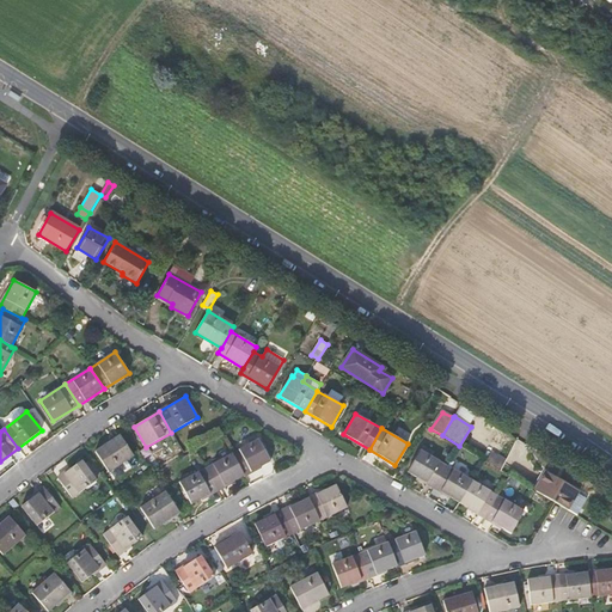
[(95,452),(109,472),(134,456),(120,435),(95,452)]
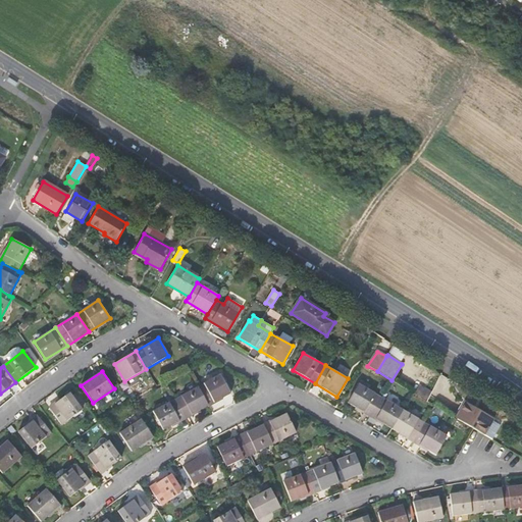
[(230,394),(220,374),(198,386),(208,406),(230,394)]
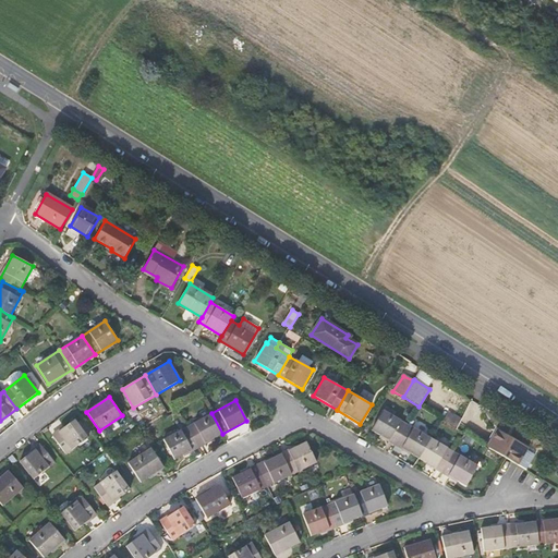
[(372,431),(395,444),(407,424),(384,411),(372,431)]
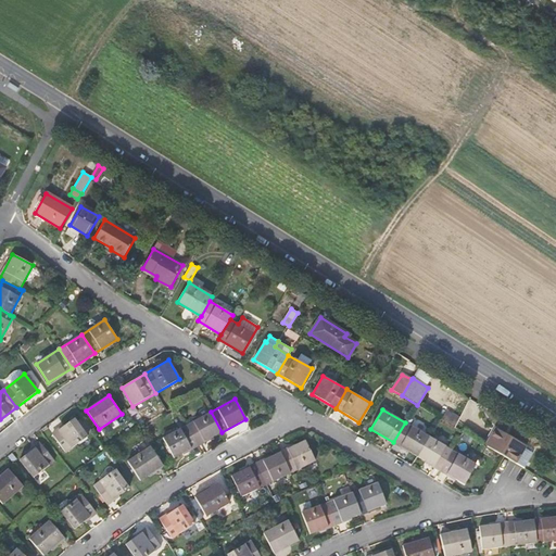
[(211,412),(187,425),(198,445),(222,432),(211,412)]
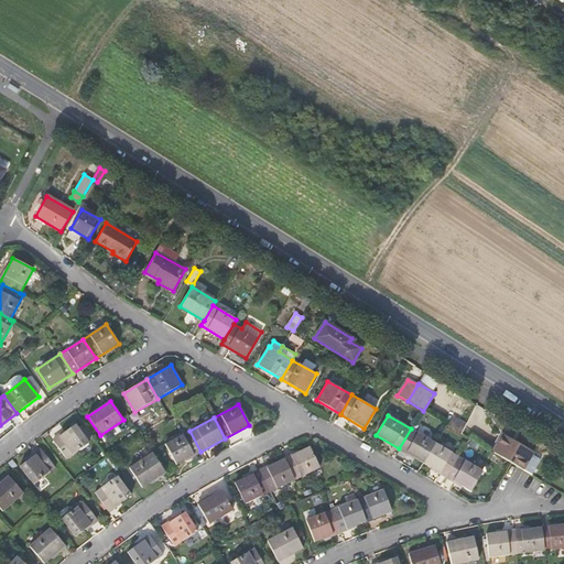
[(75,424),(53,441),(66,459),(89,443),(75,424)]
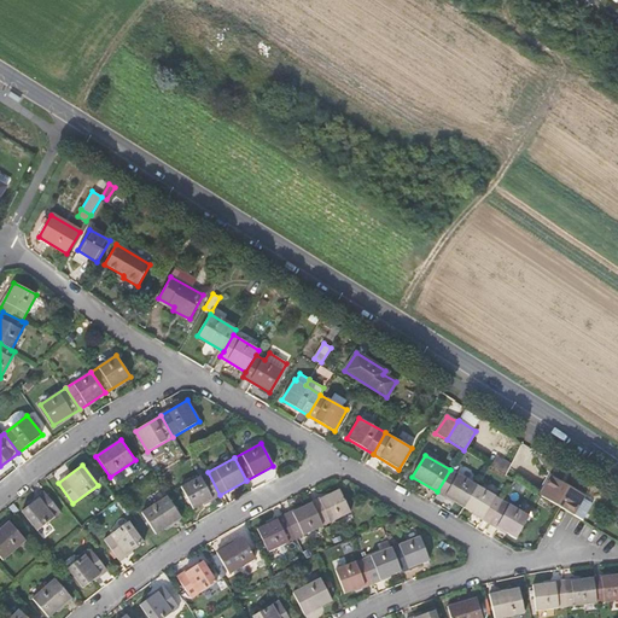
[(437,491),(464,507),(477,485),(450,470),(437,491)]
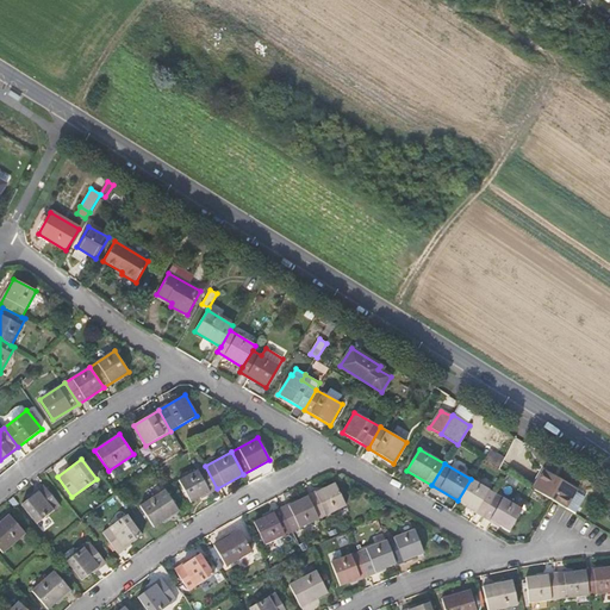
[(179,480),(191,503),(217,489),(205,466),(179,480)]
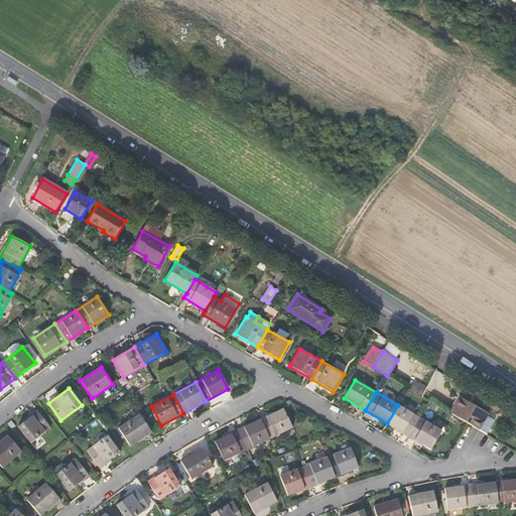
[(460,398),(450,413),(478,429),(488,414),(460,398)]
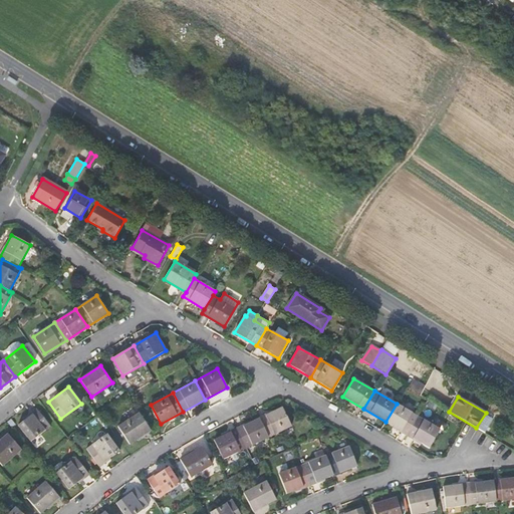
[(386,422),(408,435),(418,417),(397,404),(386,422)]
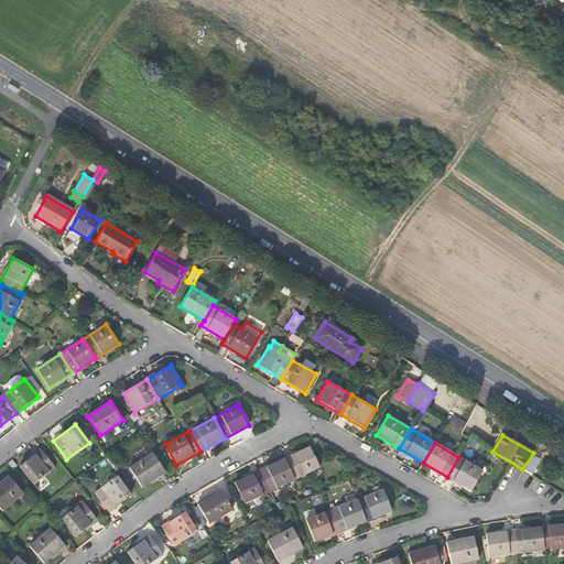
[(320,468),(310,447),(284,459),(294,480),(320,468)]
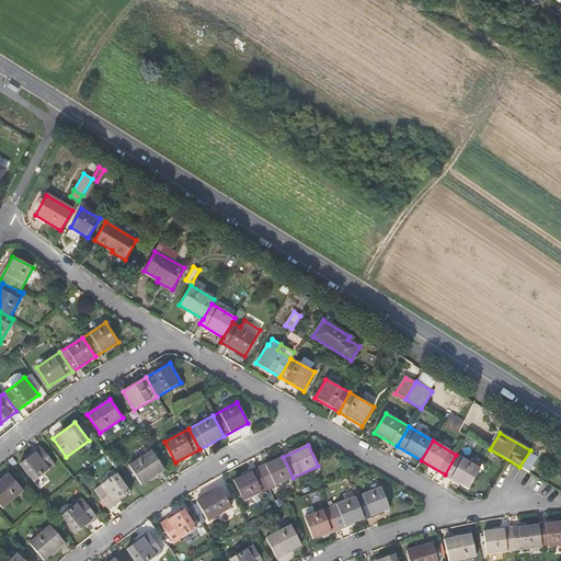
[(55,465),(41,447),(20,465),(34,482),(55,465)]
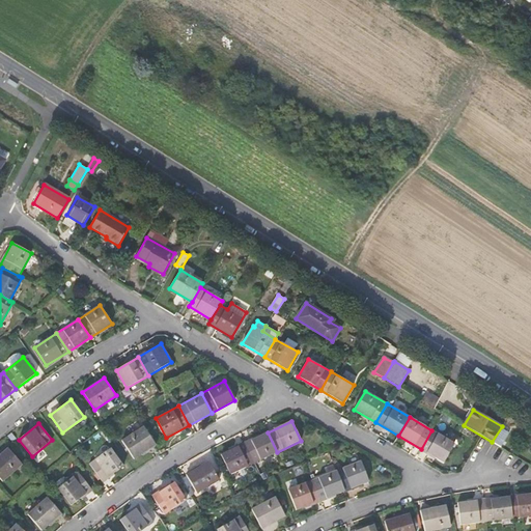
[(144,426),(121,441),(134,459),(156,445),(144,426)]
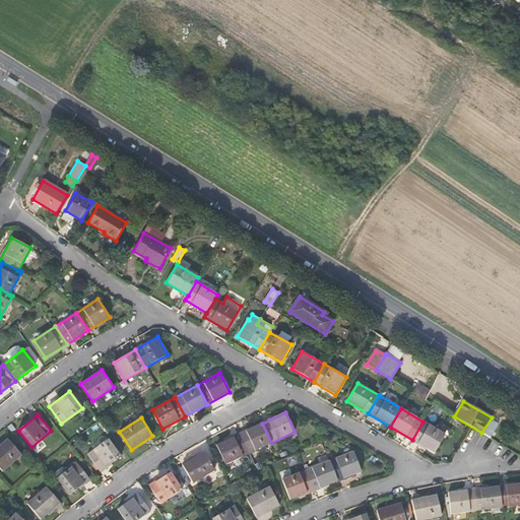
[(423,421),(412,440),(434,453),(445,435),(423,421)]
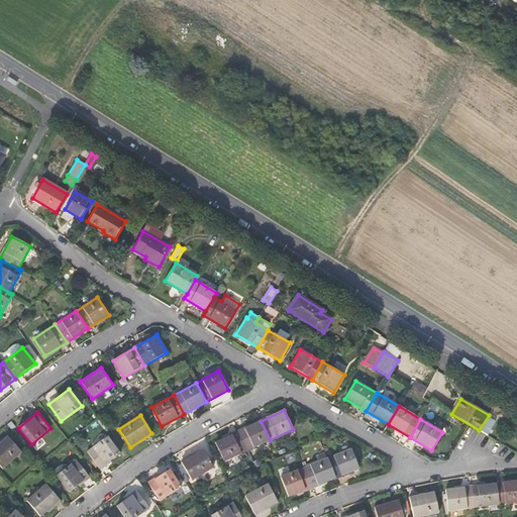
[(261,421),(238,431),(247,450),(270,440),(261,421)]
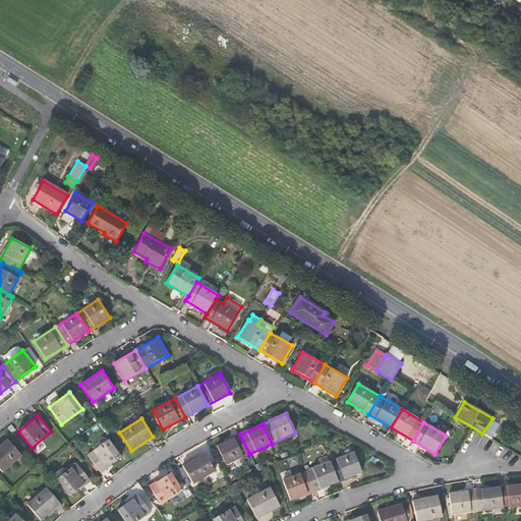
[(217,446),(226,465),(249,454),(240,435),(217,446)]
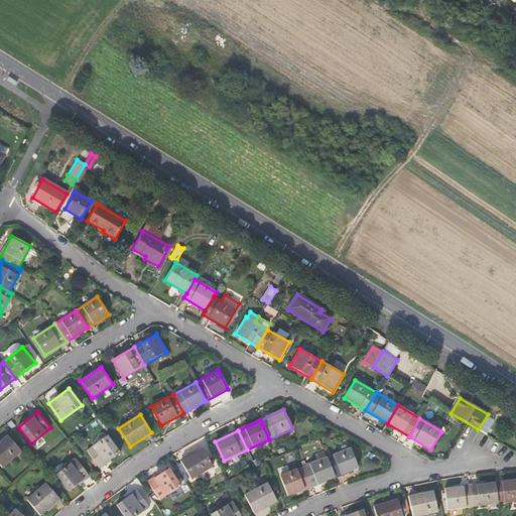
[(21,452),(8,435),(0,441),(0,465),(2,468),(21,452)]
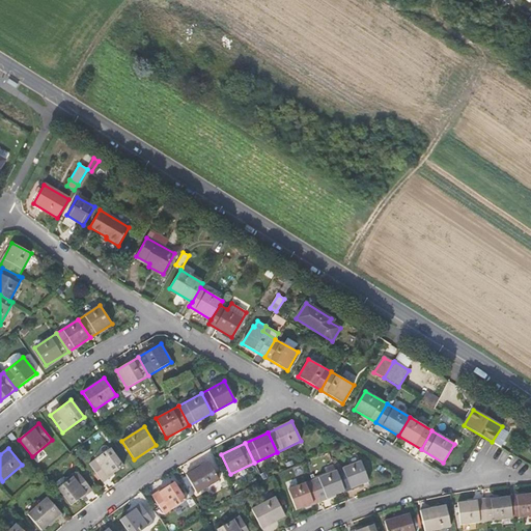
[(123,467),(110,448),(89,464),(102,481),(123,467)]
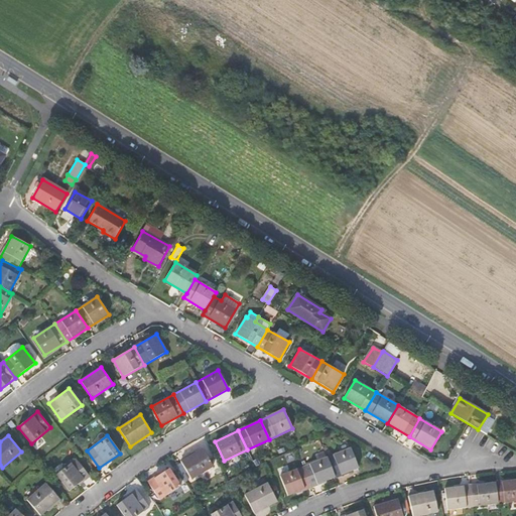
[(176,450),(179,459),(204,447),(200,440),(176,450)]
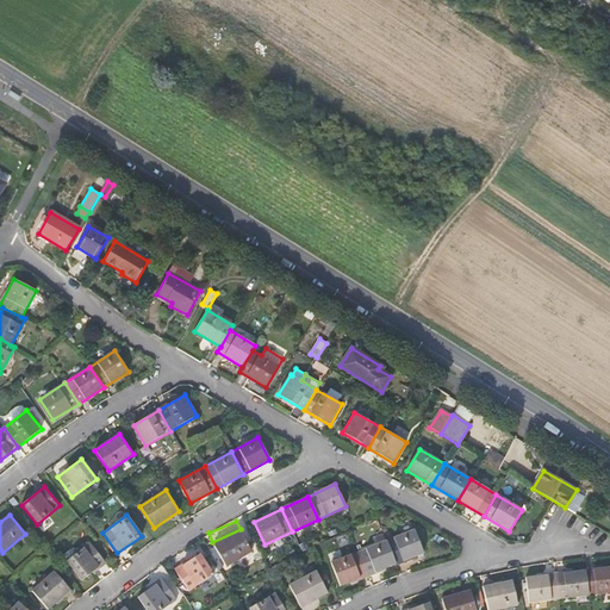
[(226,567),(251,552),(240,530),(213,546),(226,567)]
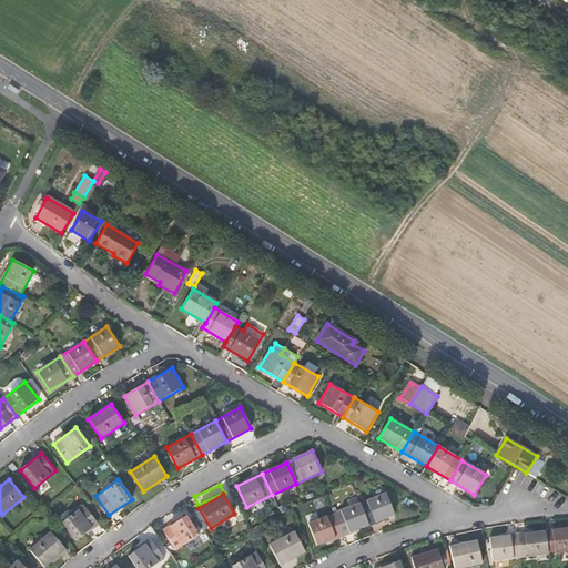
[(394,515),(386,494),(359,504),(368,525),(394,515)]
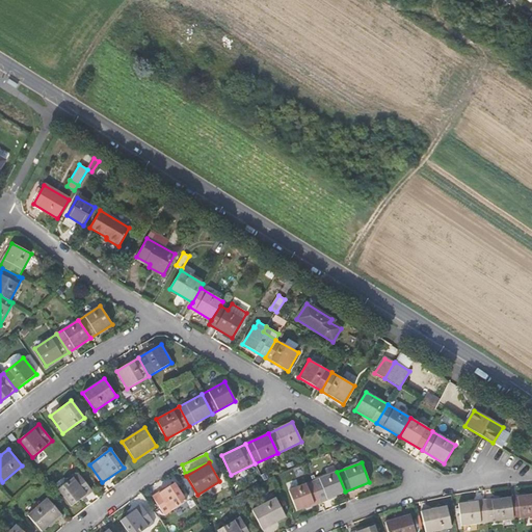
[(337,472),(313,481),(321,502),(345,491),(337,472)]
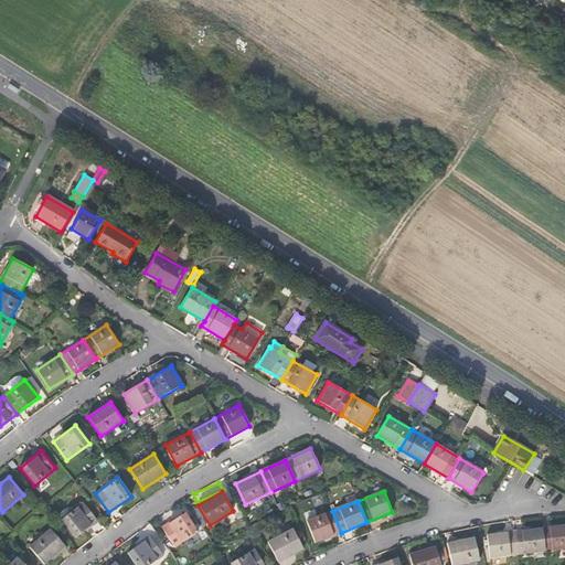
[(62,520),(76,537),(97,521),(84,502),(62,520)]
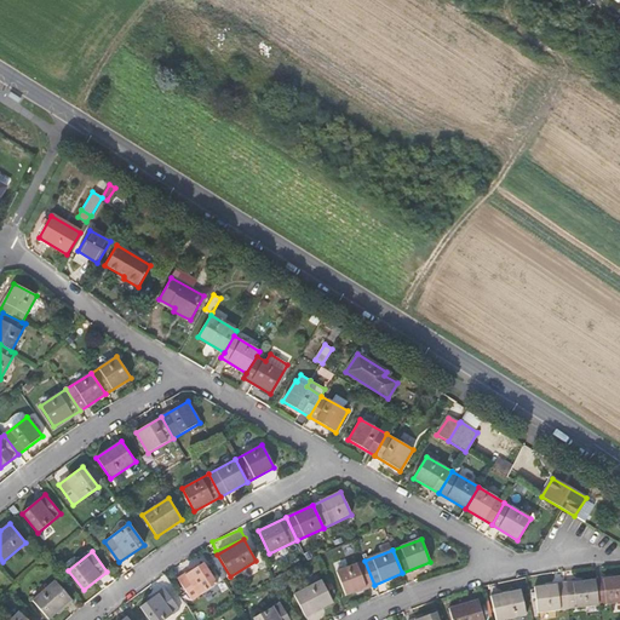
[(365,561),(337,572),(345,596),(374,585),(365,561)]
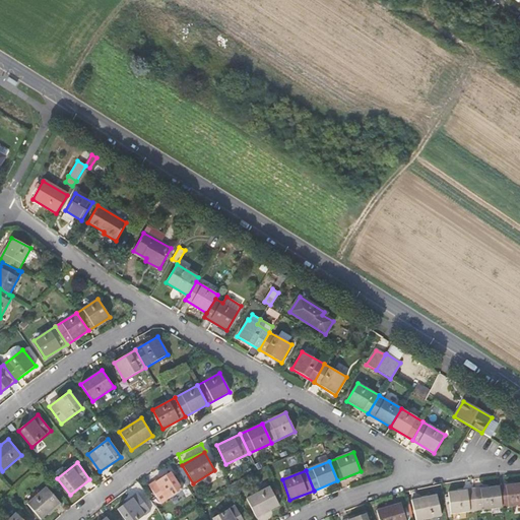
[(182,491),(171,472),(149,486),(160,504),(182,491)]
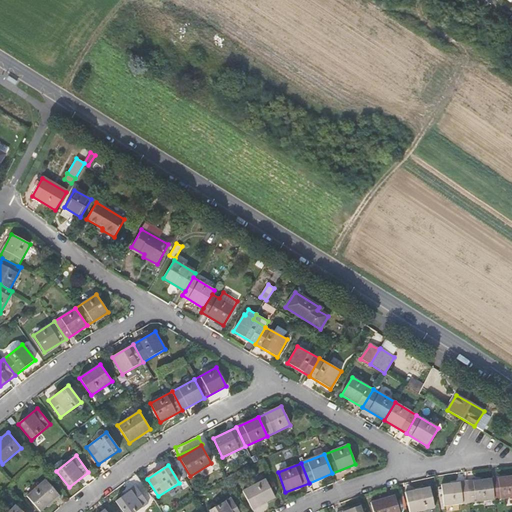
[(511,476),(491,479),(494,500),(511,497),(511,476)]
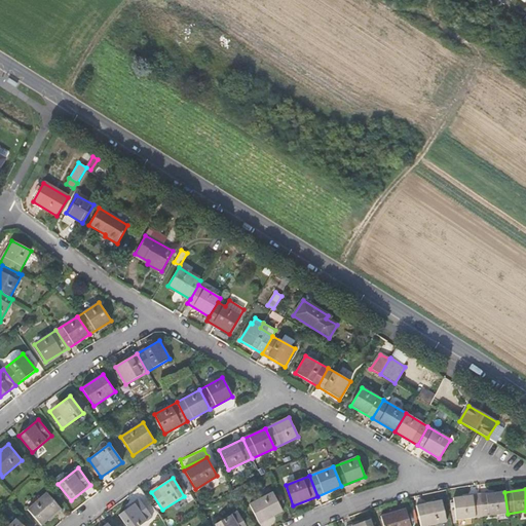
[(27,510),(41,525),(61,509),(46,492),(27,510)]
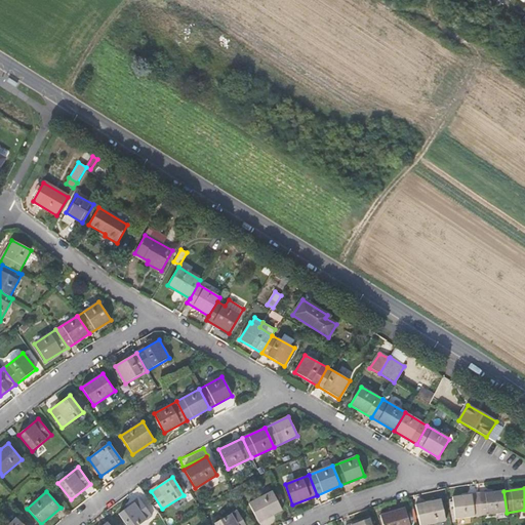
[(282,511),(272,491),(249,503),(258,523),(282,511)]
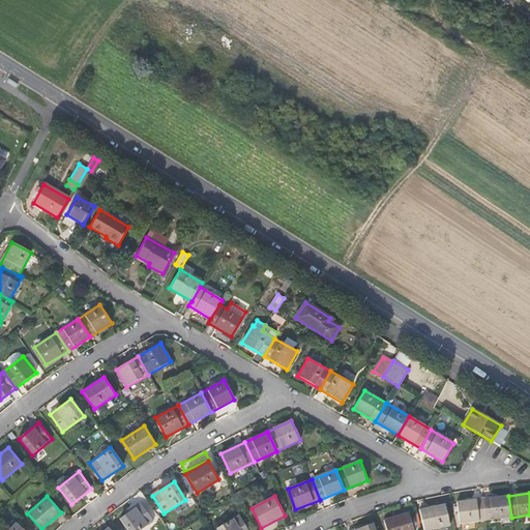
[(482,499),(486,521),(511,518),(508,496),(482,499)]
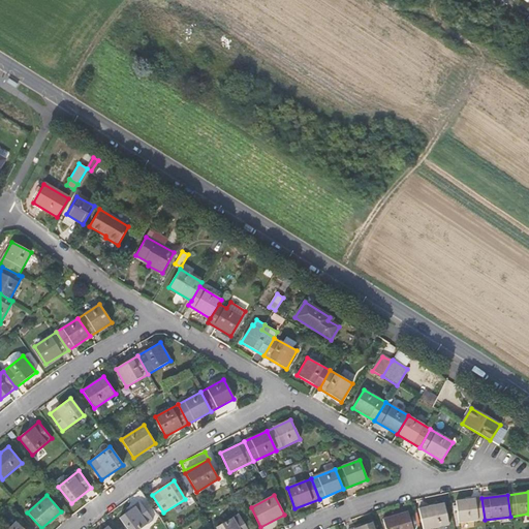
[(456,501),(459,523),(485,520),(481,498),(456,501)]
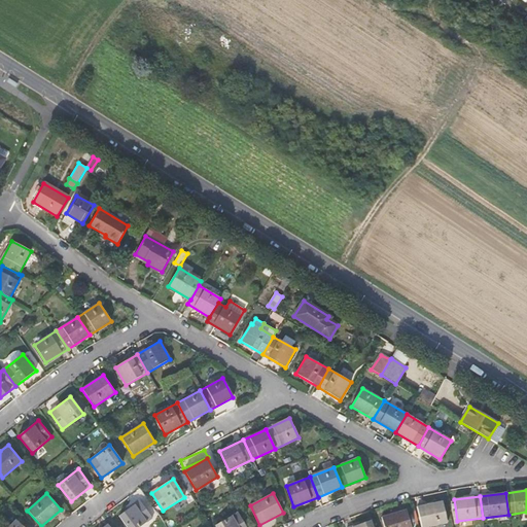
[(127,526),(139,526),(152,518),(140,500),(118,516),(127,526)]
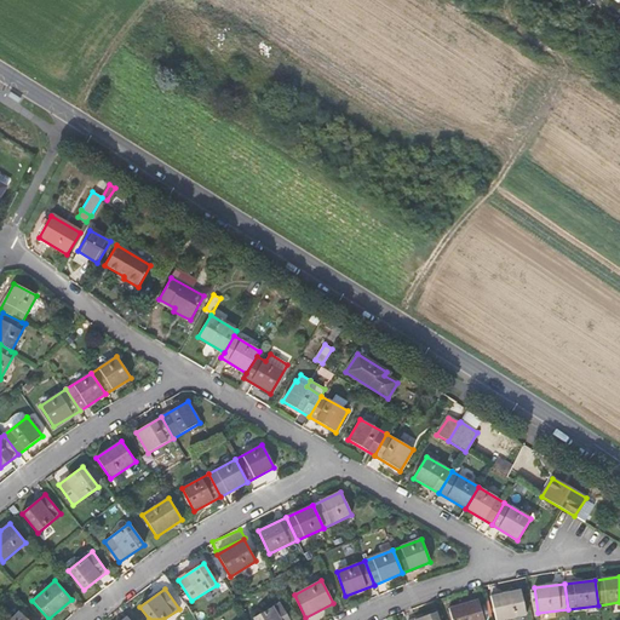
[(501,619),(526,615),(521,590),(491,597),(495,619),(501,619)]
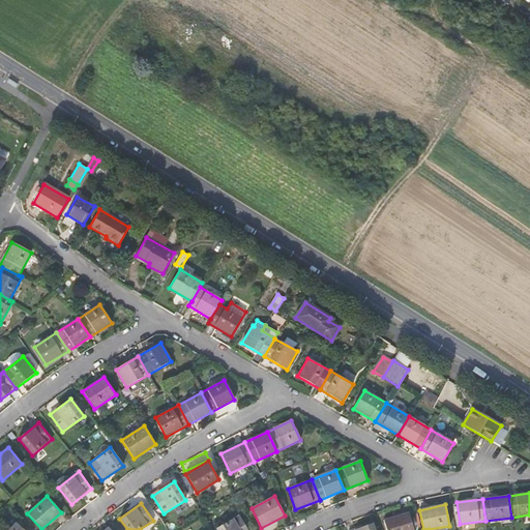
[(413,529),(409,513),(383,520),(386,529),(413,529)]
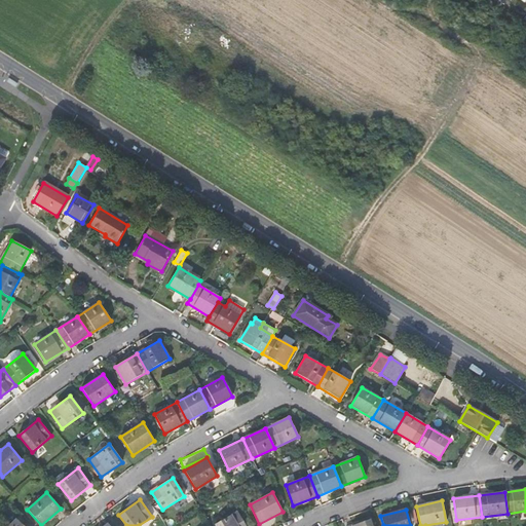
[(246,525),(237,512),(215,524),(216,525),(246,525)]
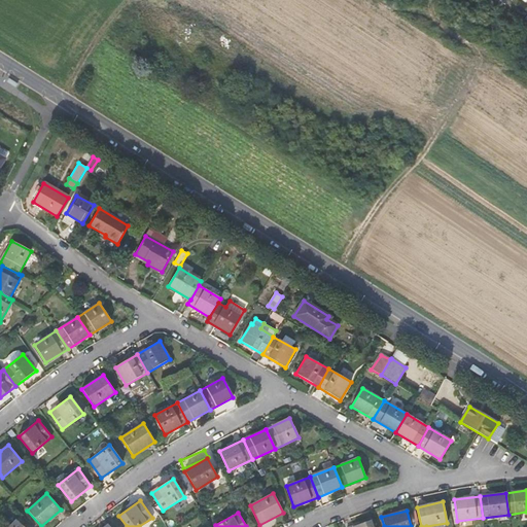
All buildings are outlined.
